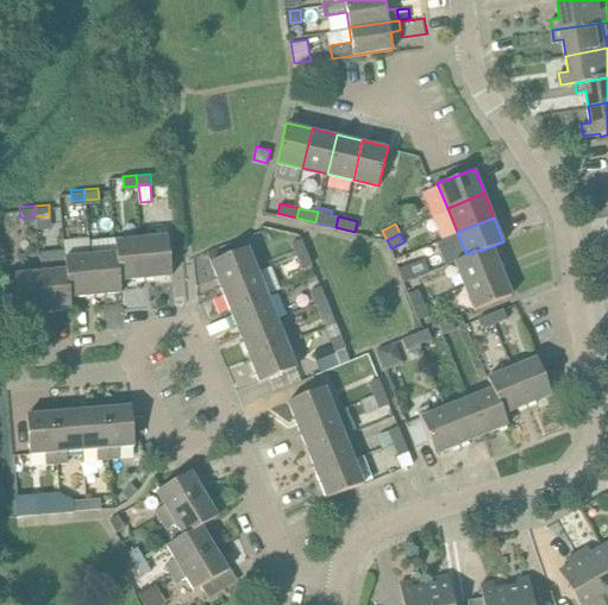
[(168,234),(143,237),(146,276),(171,273),(168,234)]
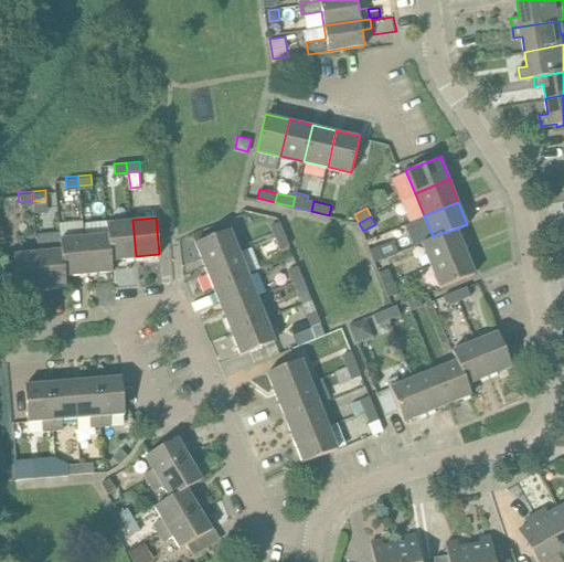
[(112,258),(136,256),(132,220),(107,222),(108,234),(109,246),(110,246),(112,258)]
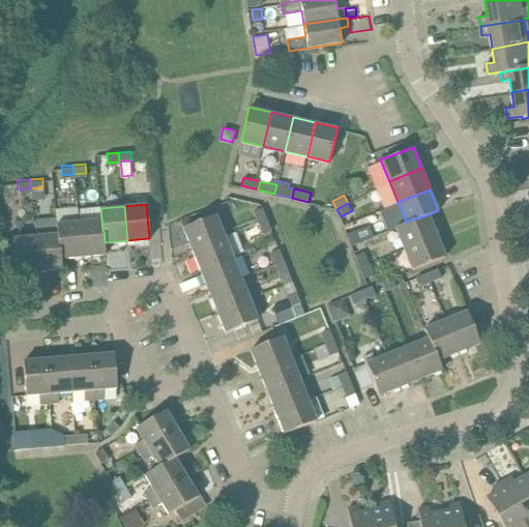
[(254,210),(259,222),(267,217),(262,207),(254,210)]
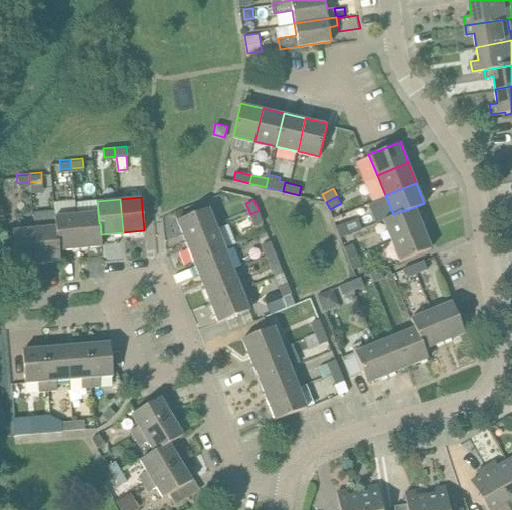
[(177,219),(186,239),(217,226),(208,206),(177,219)]
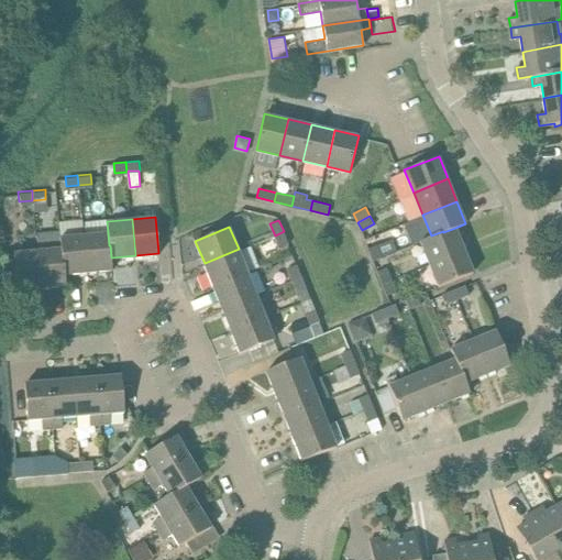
[(420,240),(430,263),(464,250),(455,228),(443,232),(443,231),(431,235),(420,240)]
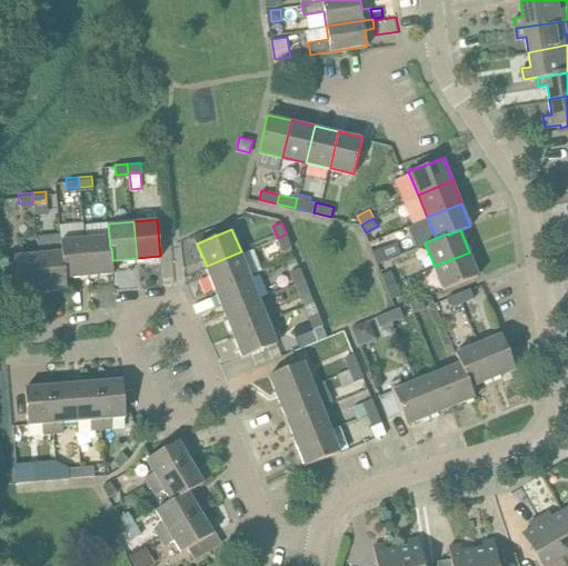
[(287,234),(278,238),(282,249),(291,246),(287,234)]
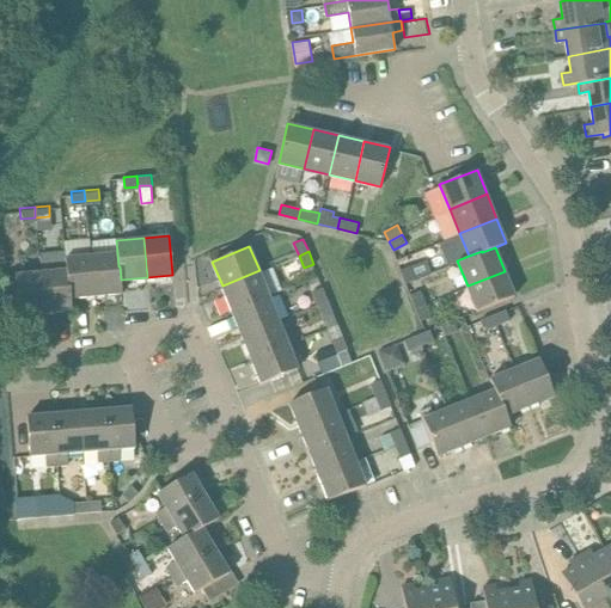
[(118,266),(117,253),(93,255),(97,294),(122,292),(121,280),(120,266),(118,266)]
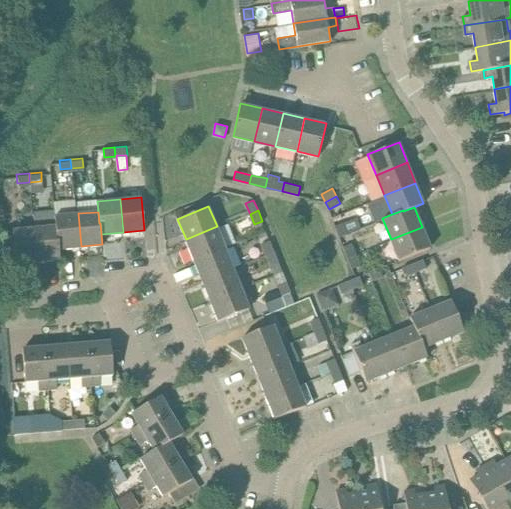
[(56,216),(56,225),(58,237),(58,236),(59,248),(81,246),(78,213),(56,216)]
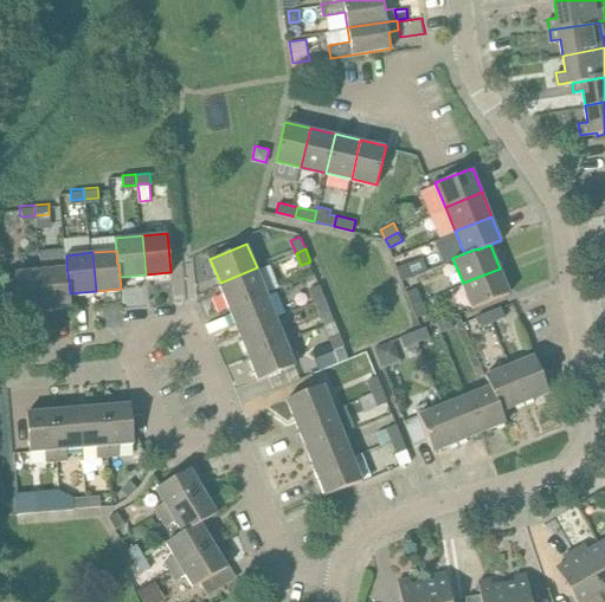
[(293,256),(285,259),(289,269),(297,265),(293,256)]
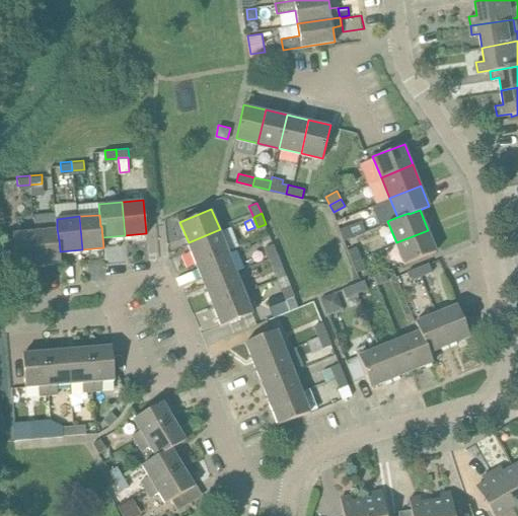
[(362,219),(348,225),(340,228),(344,239),(366,229),(362,219)]
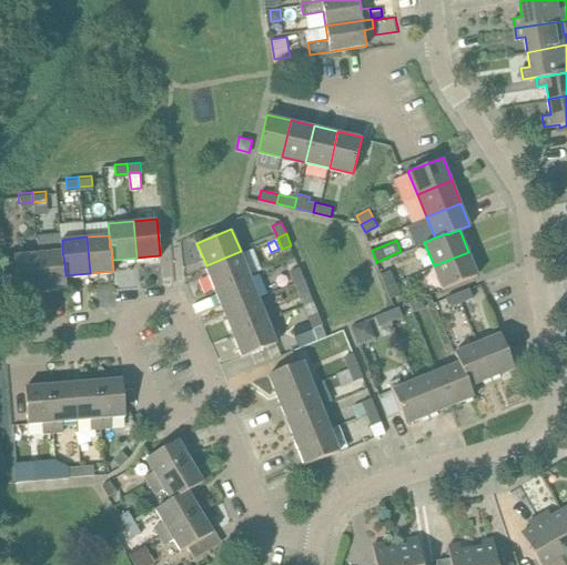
[(64,263),(62,250),(39,252),(42,289),(67,286),(66,275),(64,262),(64,263)]
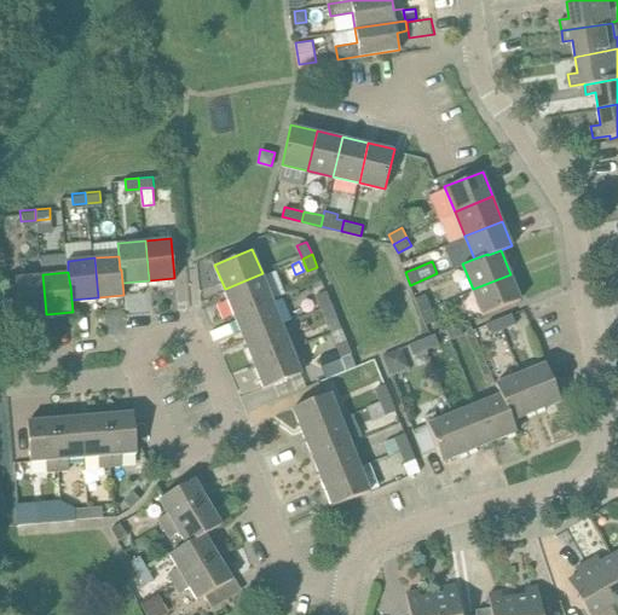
[(225,289),(235,313),(272,299),(263,273),(225,289)]
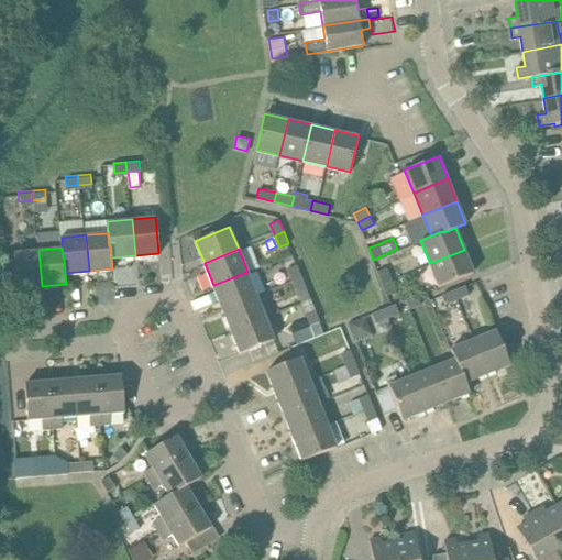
[(42,286),(39,250),(14,252),(18,288),(42,286)]
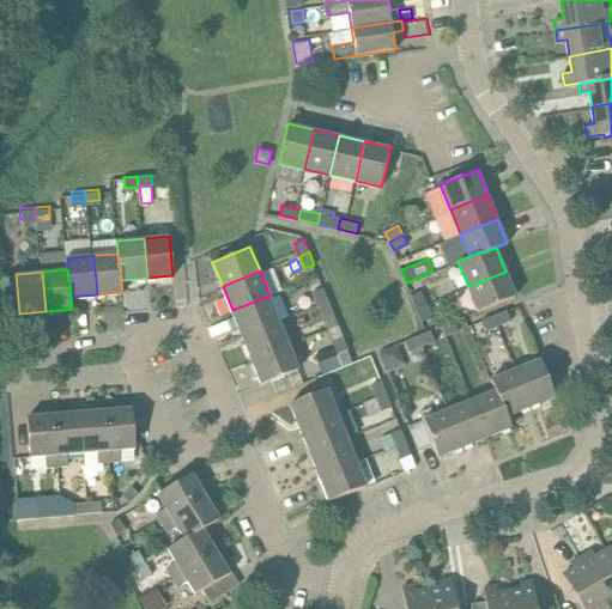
[(506,272),(468,286),(478,310),(515,296),(506,272)]
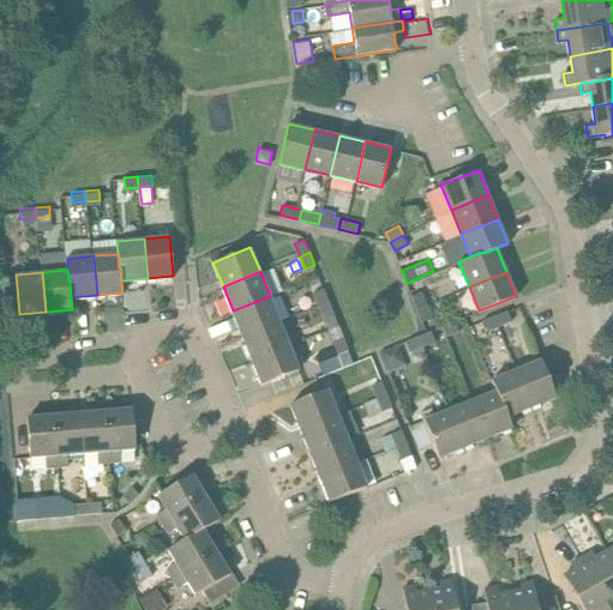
[(319,305),(329,301),(324,288),(314,291),(319,305)]
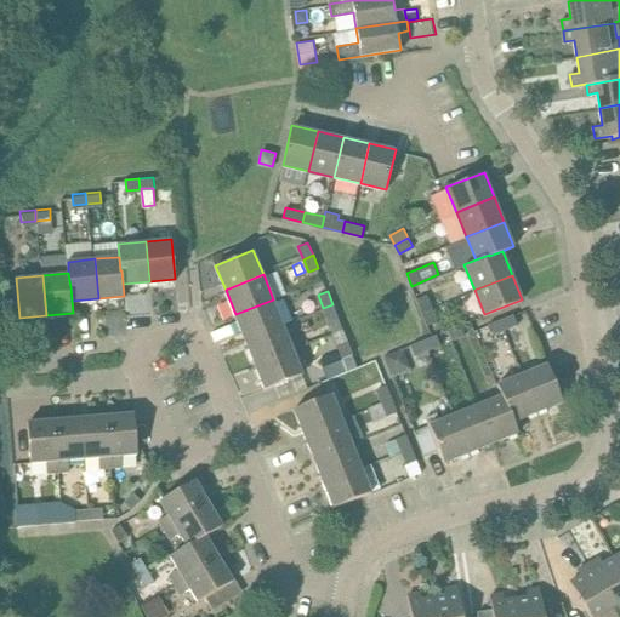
[(416,297),(422,310),(432,307),(427,293),(416,297)]
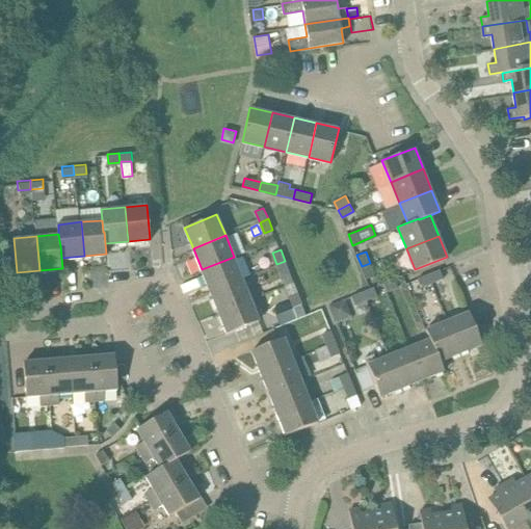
[(242,278),(234,257),(202,269),(210,291),(242,278)]
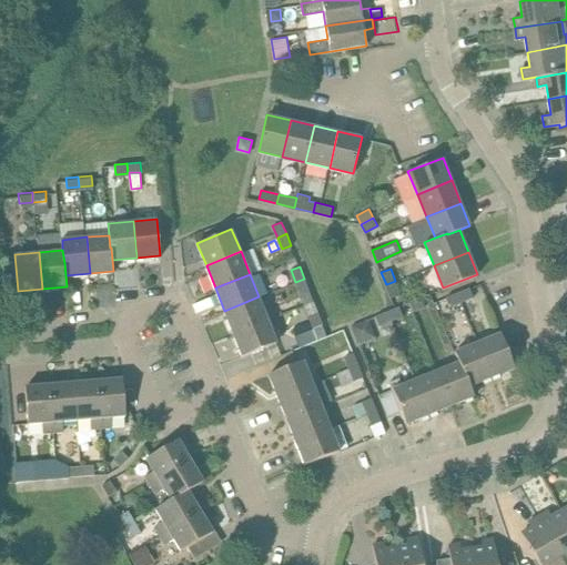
[(304,279),(295,282),(273,292),(277,303),(309,290),(304,279)]
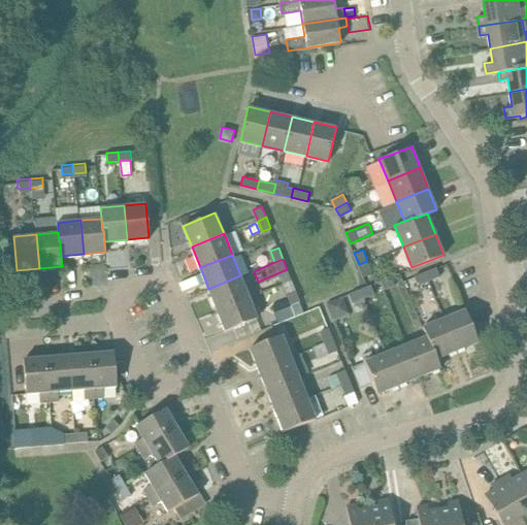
[(367,261),(359,264),(363,275),(371,271),(367,261)]
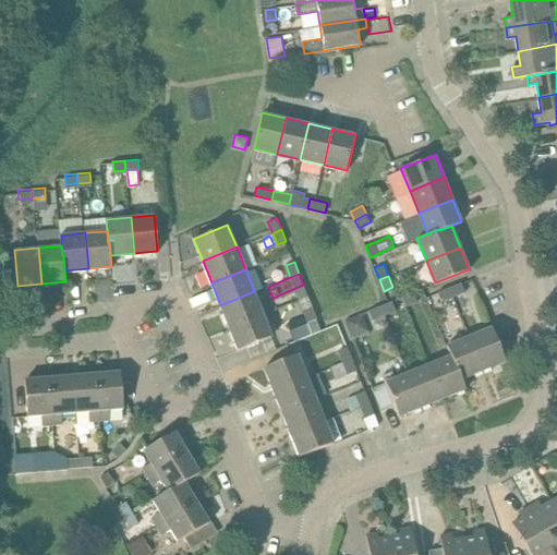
[(462,281),(450,286),(453,294),(465,290),(462,281)]
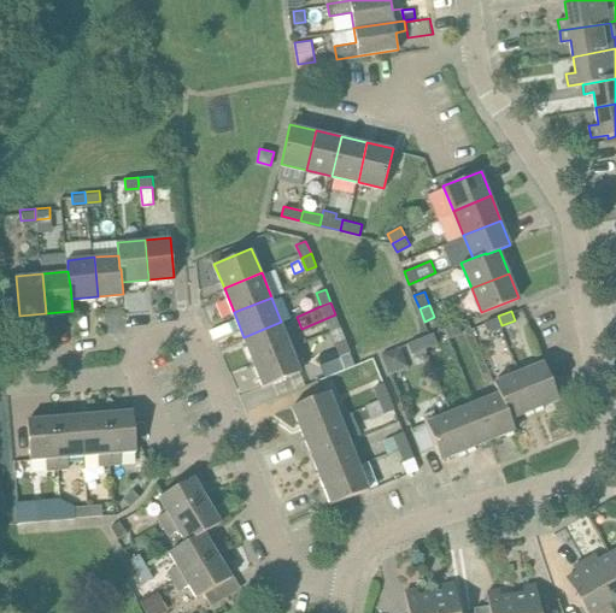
[(488,331),(502,325),(498,316),(485,322),(488,331)]
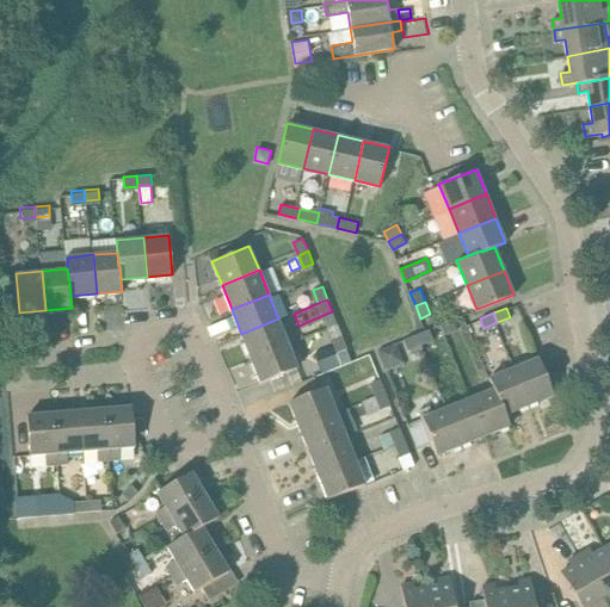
[(288,342),(278,319),(241,334),(251,358),(288,342)]
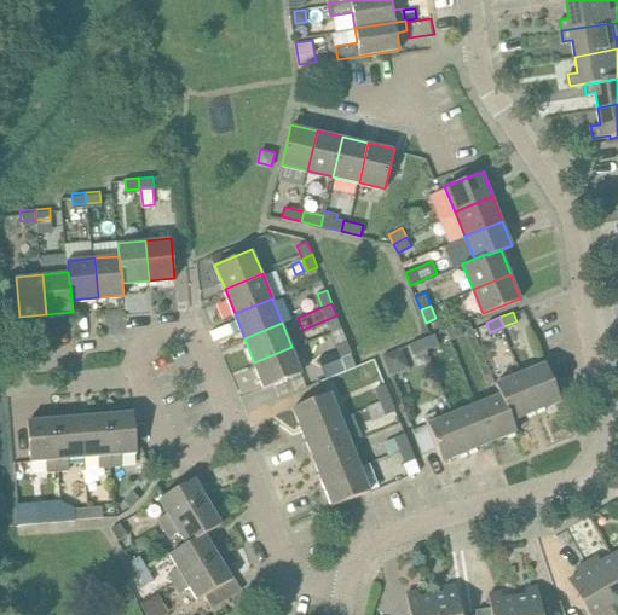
[(460,323),(446,328),(450,338),(463,332),(460,323)]
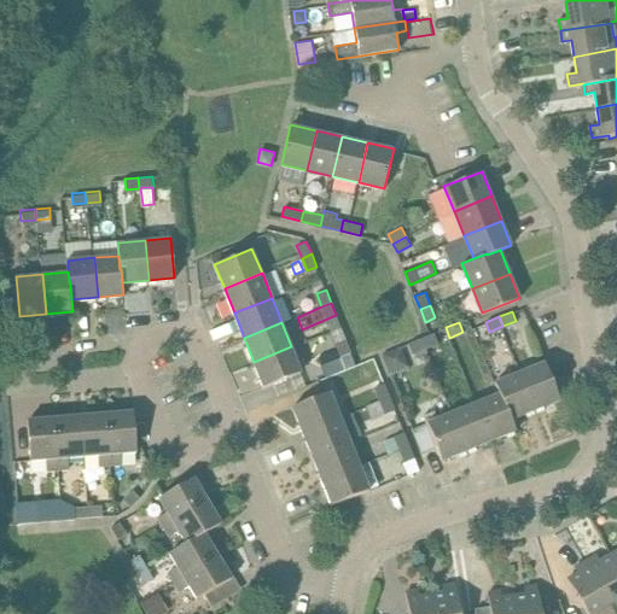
[(351,351),(345,338),(341,327),(331,331),(341,355),(351,351)]
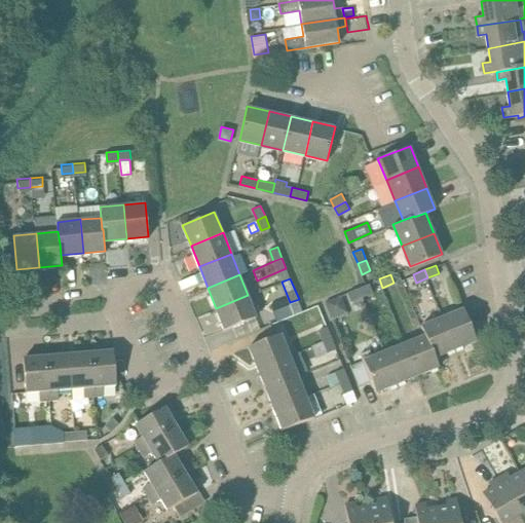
[(359,288),(362,296),(373,291),(370,283),(359,288)]
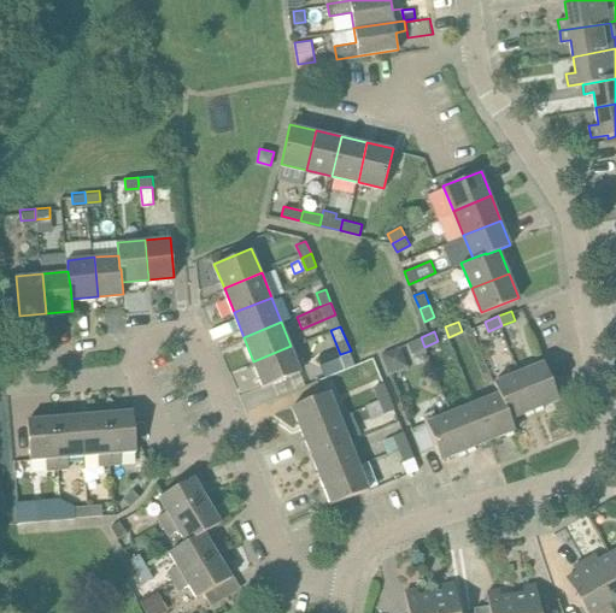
[(412,352),(424,347),(421,337),(408,342),(412,352)]
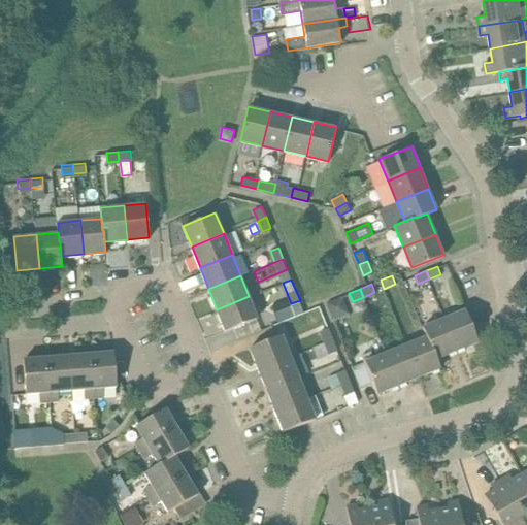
[(257,318),(249,296),(217,309),(225,330),(257,318)]
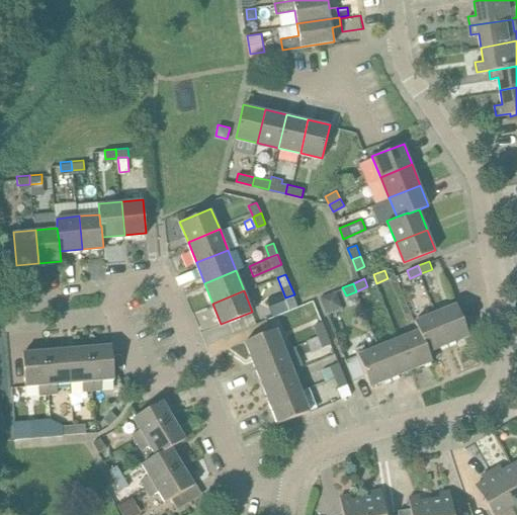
[(298,305),(294,294),(285,297),(283,291),(266,298),(273,315),(298,305)]
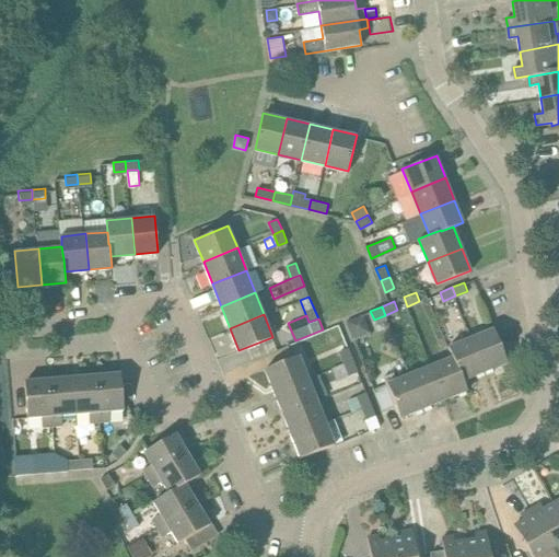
[(493,327),(472,336),(486,371),(508,361),(493,327)]
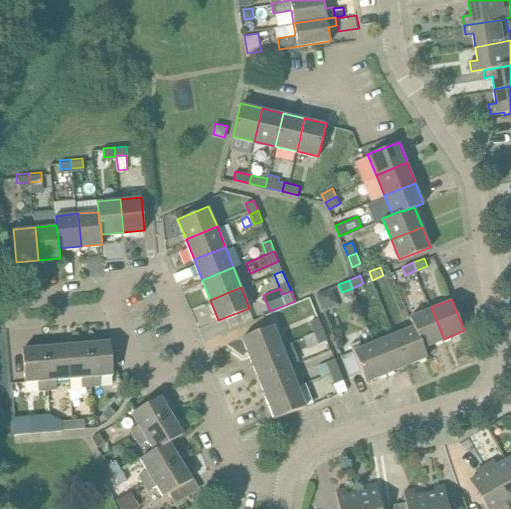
[(444,339),(431,307),(411,316),(415,325),(424,347),(444,339)]
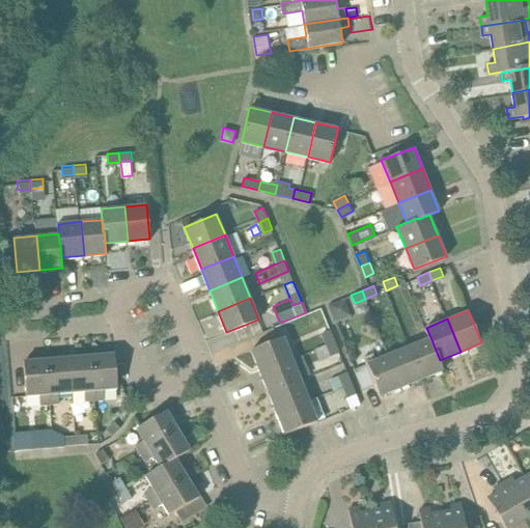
[(322,332),(327,343),(335,340),(330,329),(322,332)]
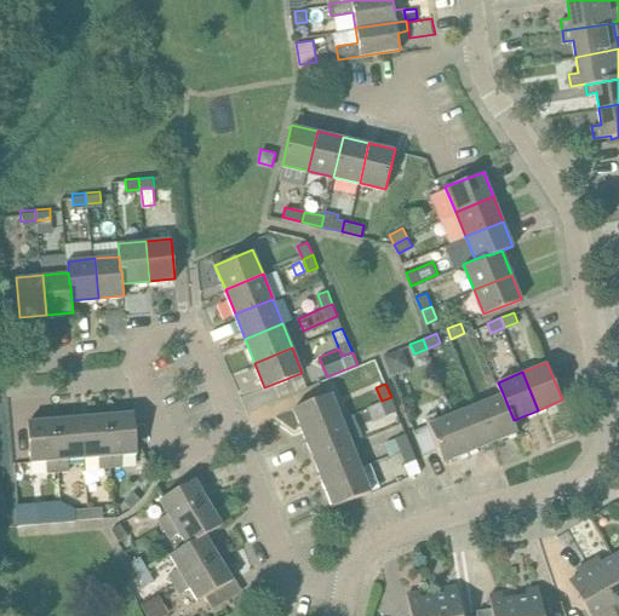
[(293,407),(303,432),(342,416),(331,392),(293,407)]
